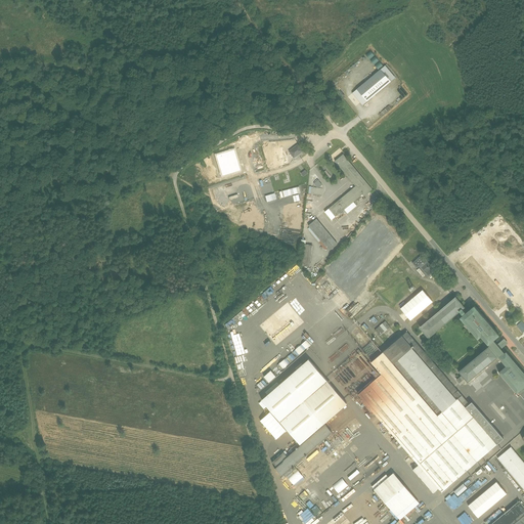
[(386,63),(352,92),(362,104),(397,76),(386,63)]
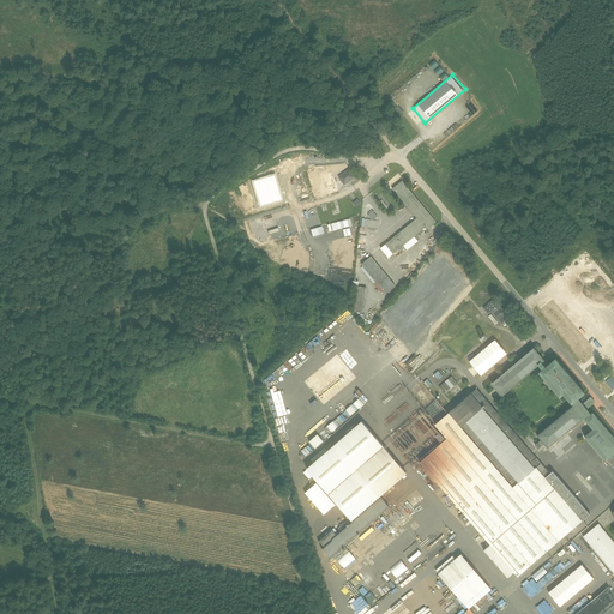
[(349,169),(338,176),(344,185),(354,176),(349,169)]
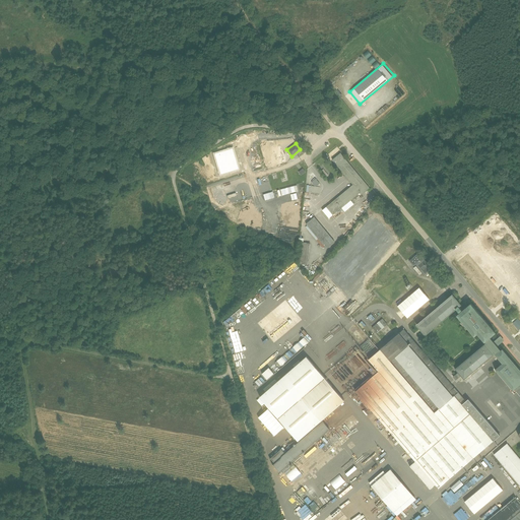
[(369,187),(340,152),(332,159),(352,184),(325,206),(332,214),(360,192),(361,194),(369,187)]
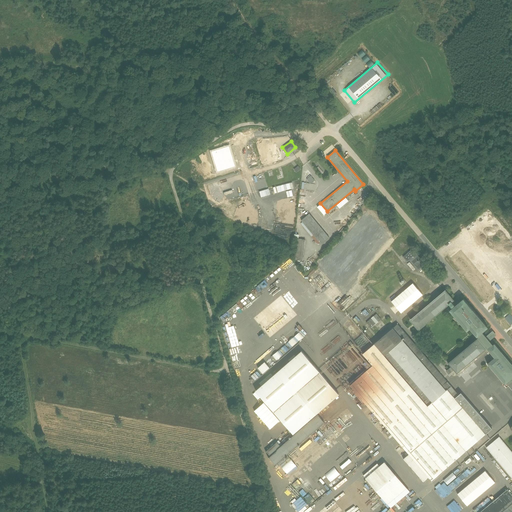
[(315,180),(311,175),(306,179),(310,184),(315,180)]
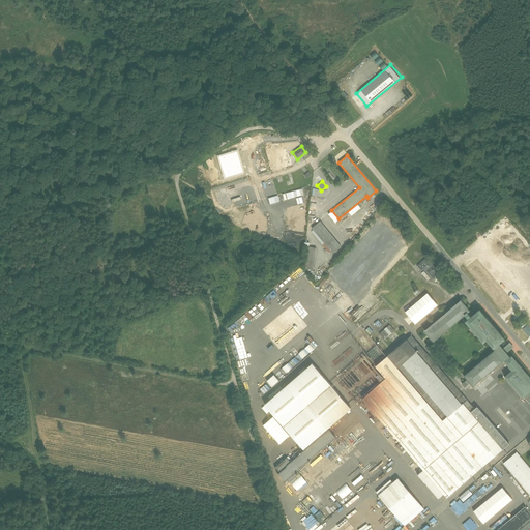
[(341,245),(320,222),(312,229),(331,253),(341,245)]
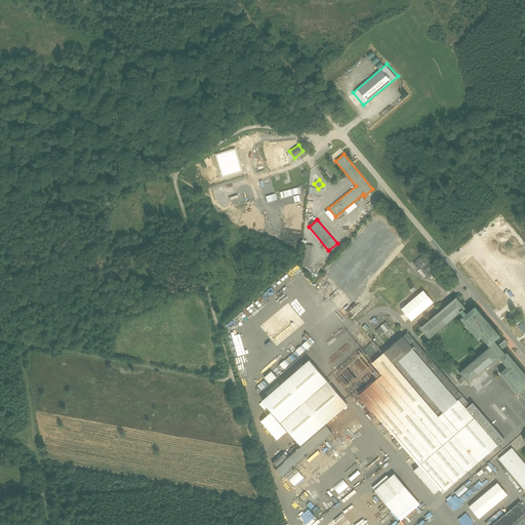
[(310,268),(313,246),(305,245),(301,267),(310,268)]
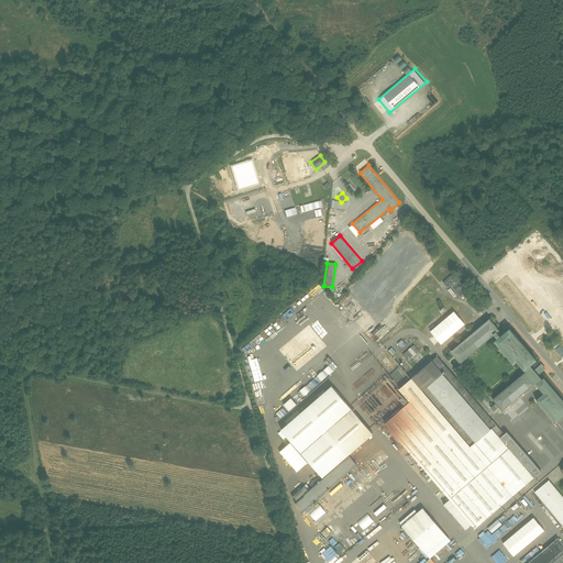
[(467,291),(453,274),(442,283),(446,288),(450,287),(459,298),(467,291)]
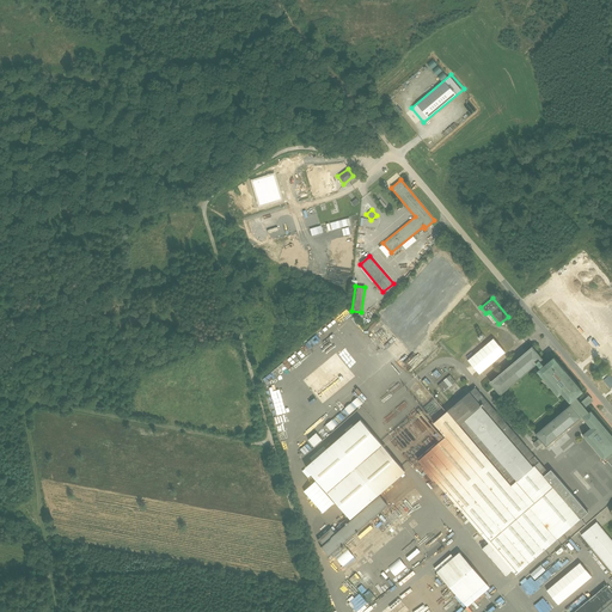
[(365,335),(348,314),(331,329),(348,349),(365,335)]
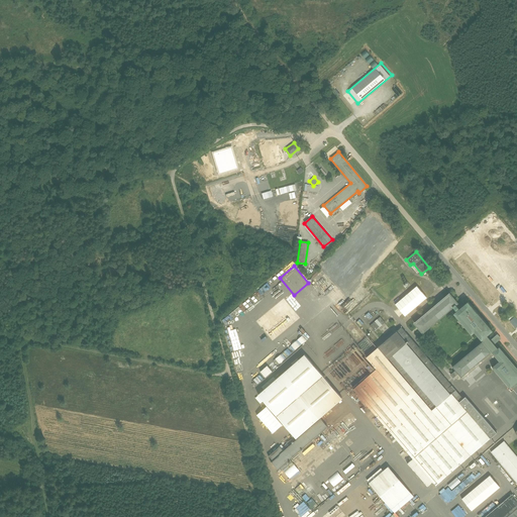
[(417,286),(395,304),(405,316),(427,298),(417,286)]
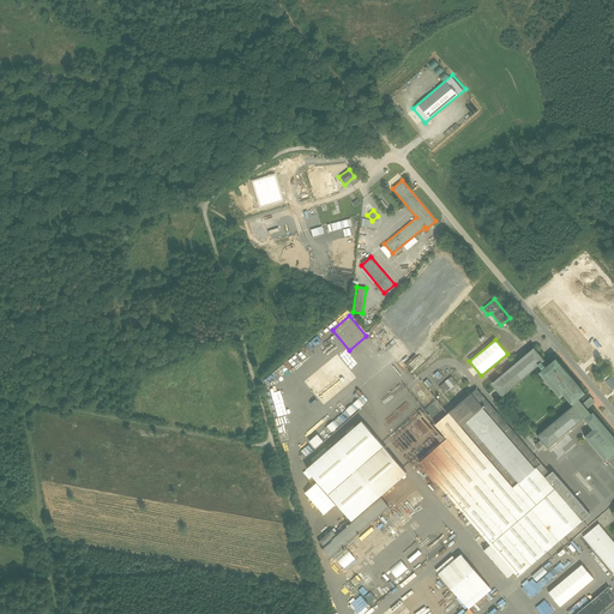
[(590,396),(582,403),(579,401),(584,396),(555,361),(545,369),(541,366),(543,365),(531,351),(489,387),(500,401),(536,371),(540,374),(537,377),(559,402),(565,397),(572,405),(536,435),(540,439),(534,444),(539,449),(543,444),(547,449),(583,419),(593,429),(584,437),(606,462),(607,461),(608,463),(613,458),(613,437),(593,411),(590,414),(585,408),(594,402),(590,396)]
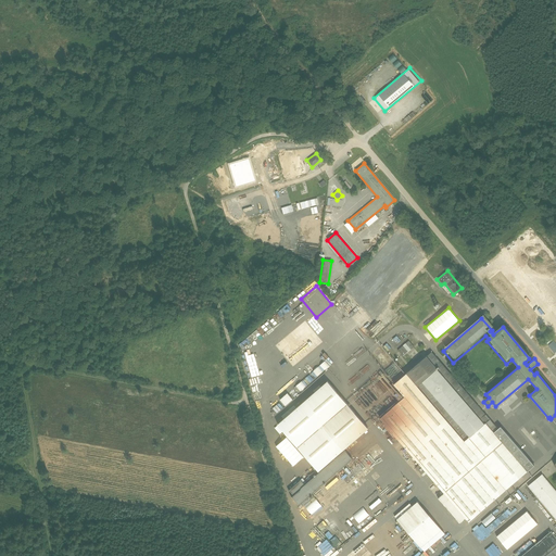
[(244,338),(247,340),(254,335),(252,331),(244,338)]
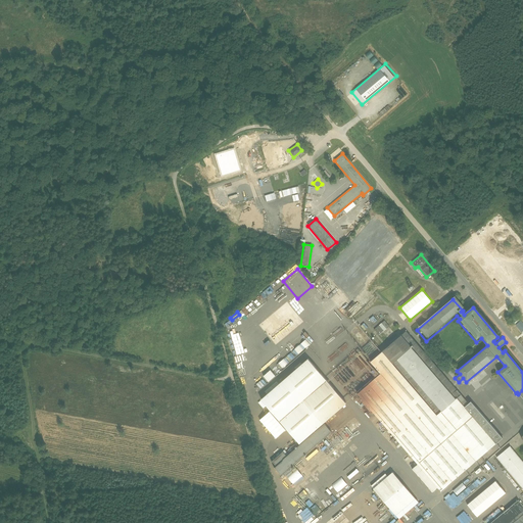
[(374,328),(385,344),(396,335),(384,320),(379,324),(374,328)]
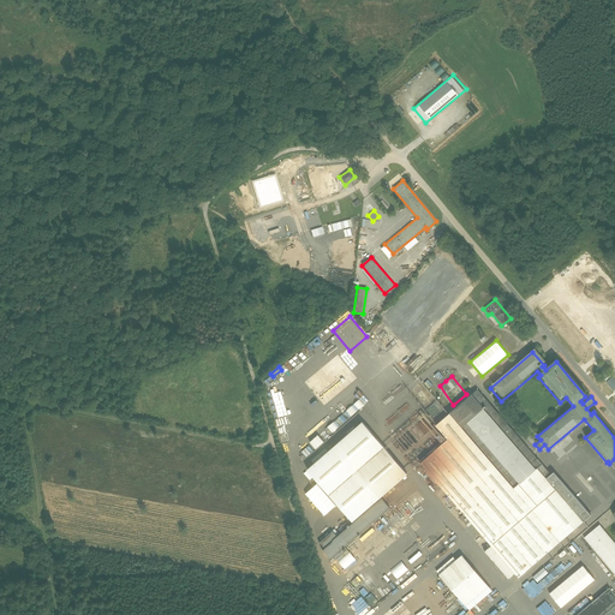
[(478,393),(436,429),(447,443),(421,466),(495,554),(487,561),(505,581),(512,574),(515,578),(590,514),(551,471),(549,473),(536,459),(478,393)]
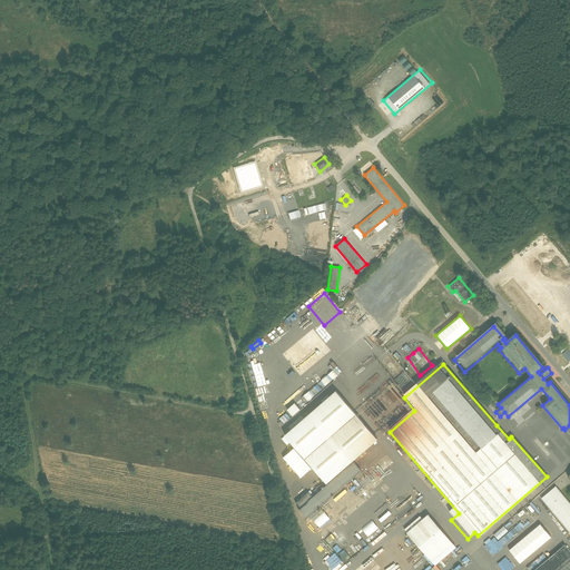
[(317,380),(322,386),(337,376),(333,370),(317,380)]
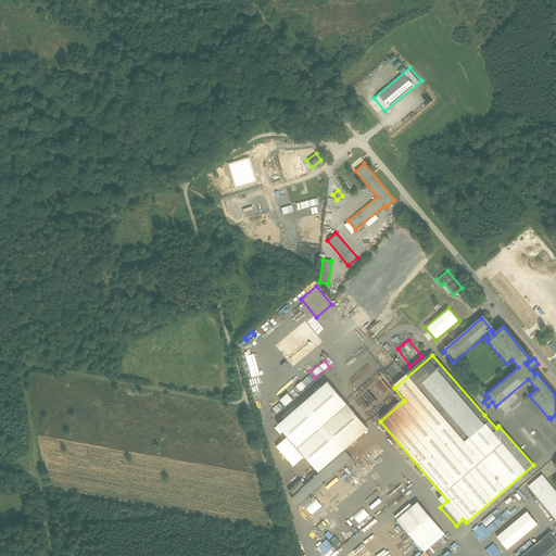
[(294,387),(299,391),(313,379),(308,375),(294,387)]
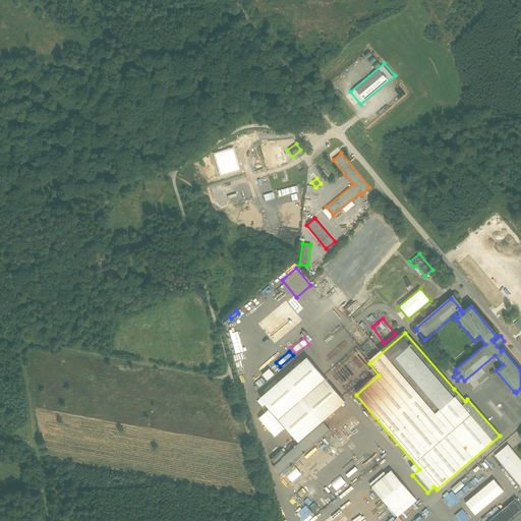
[(306,357),(259,398),(298,442),(345,401),(306,357)]
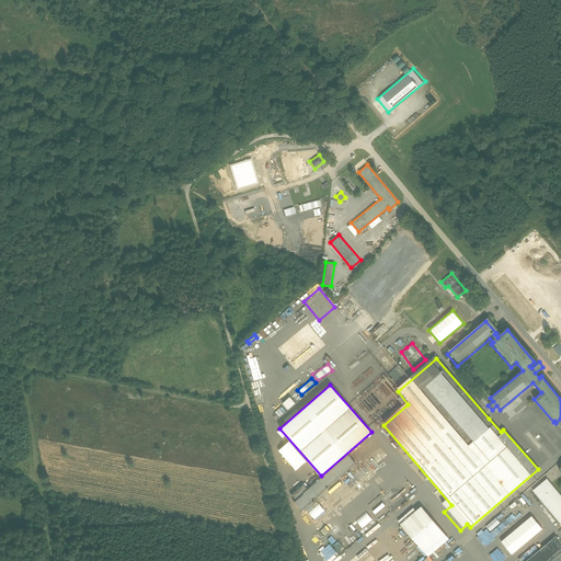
[(289,396),(281,402),(286,410),(295,403),(289,396)]
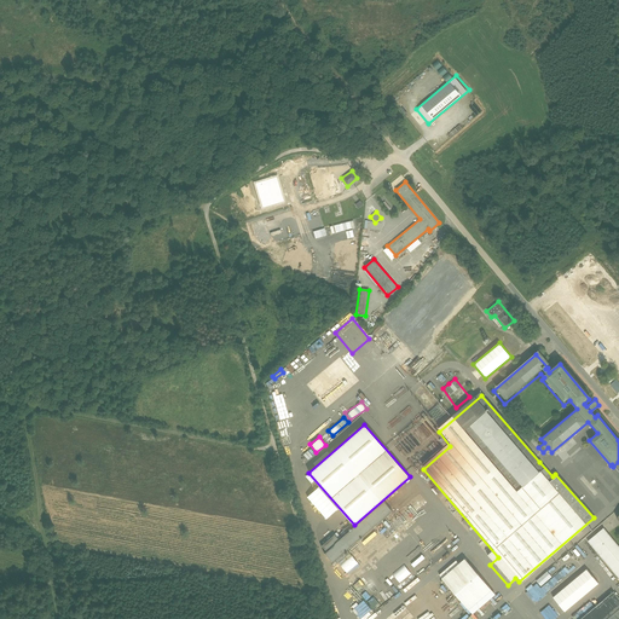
[(311,447),(302,455),(307,461),(316,453),(311,447)]
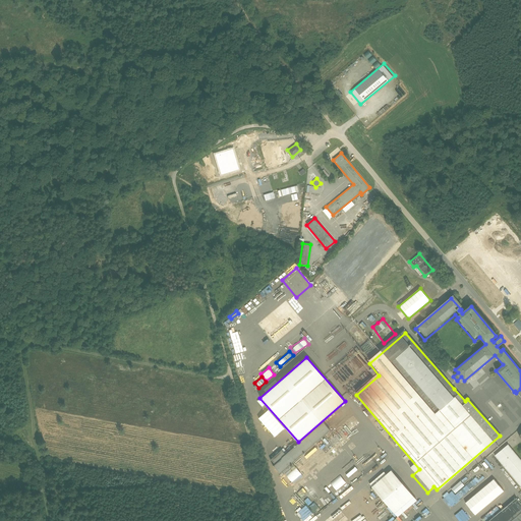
[(268,409),(258,418),(274,437),(284,428),(268,409)]
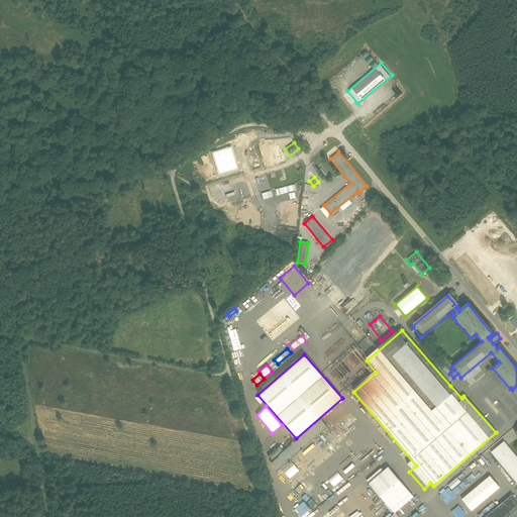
[(323,416),(286,447),(284,444),(279,448),(278,447),(267,456),(271,461),(270,462),(277,471),(280,468),(281,470),(289,463),(287,461),(289,459),(289,458),(329,423),(323,416)]
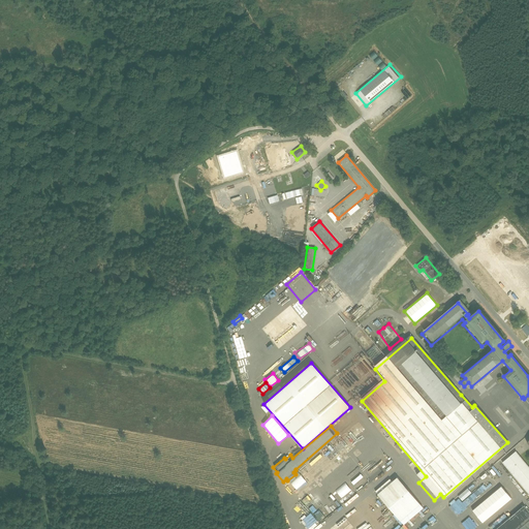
[(528,438),(525,441),(528,446),(528,466),(515,450),(500,463),(528,497),(528,438)]
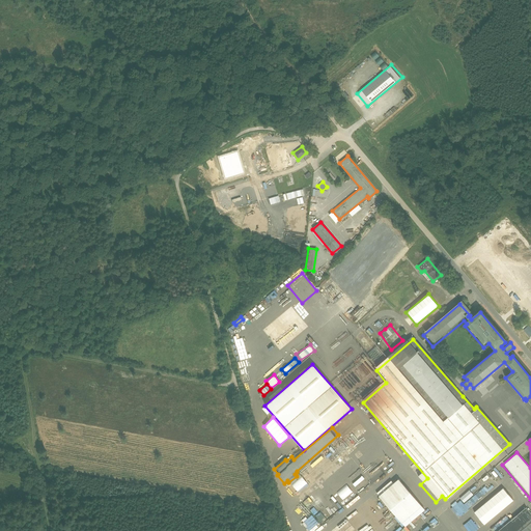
[(406,527),(425,509),(398,478),(393,483),(392,481),(376,493),(406,527)]
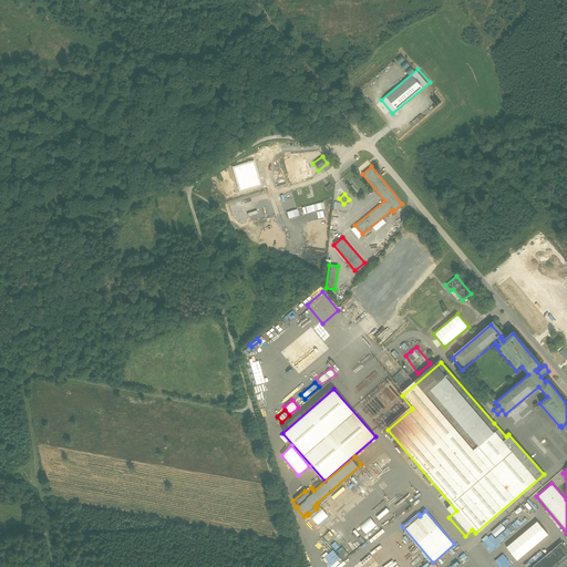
[(389,529),(398,521),(394,517),(385,526),(389,529)]
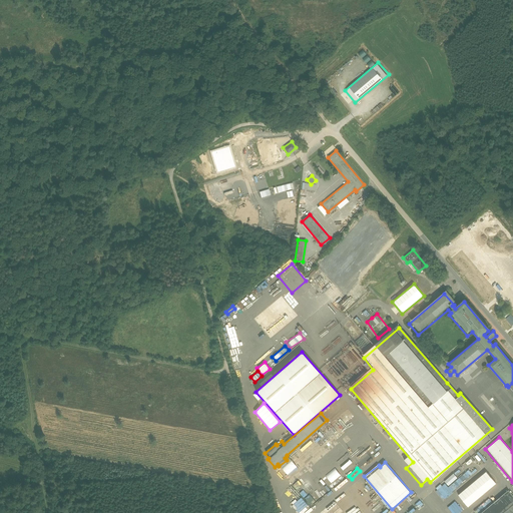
[(467,473),(466,471),(448,486),(444,481),(434,489),(442,499),(475,472),(473,469),(467,473)]
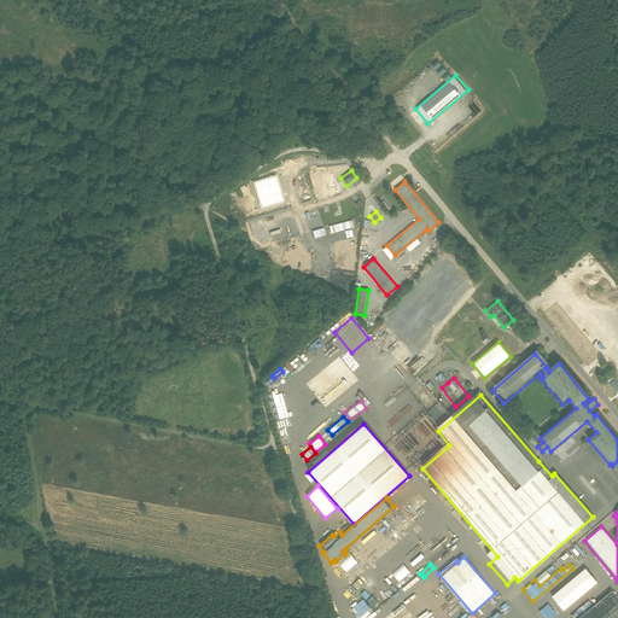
[(586,567),(548,595),(560,611),(598,582),(586,567)]
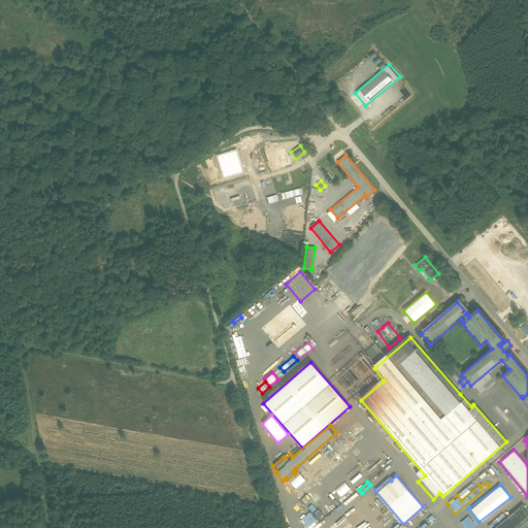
[(527,527),(527,509),(523,503),(492,527),(527,527)]
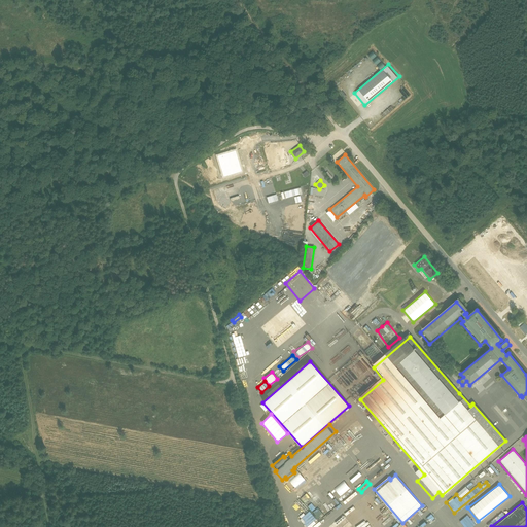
[(306,526),(316,526),(320,525),(311,514),(309,515),(307,513),(300,519),(306,526)]
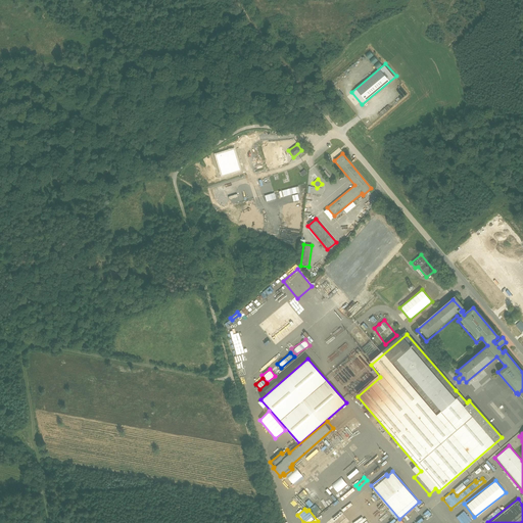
[(456,516),(460,522),(467,522),(471,521),(464,511),(456,516)]
